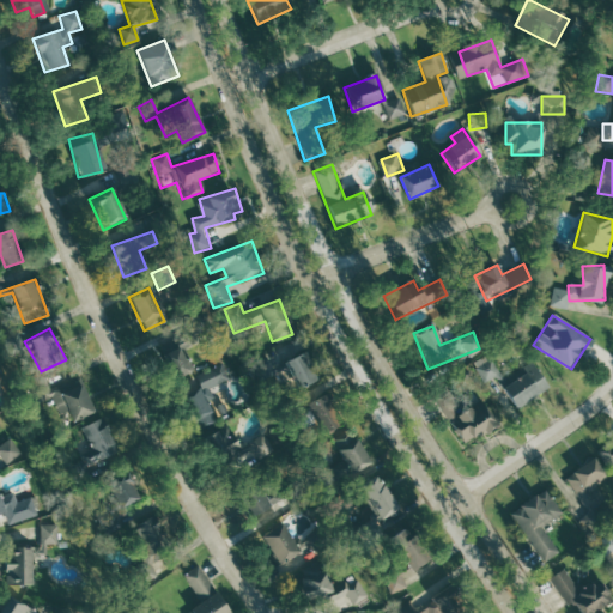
[(181,350),(196,343),(193,332),(157,346),(171,378),(189,371),(181,350)]
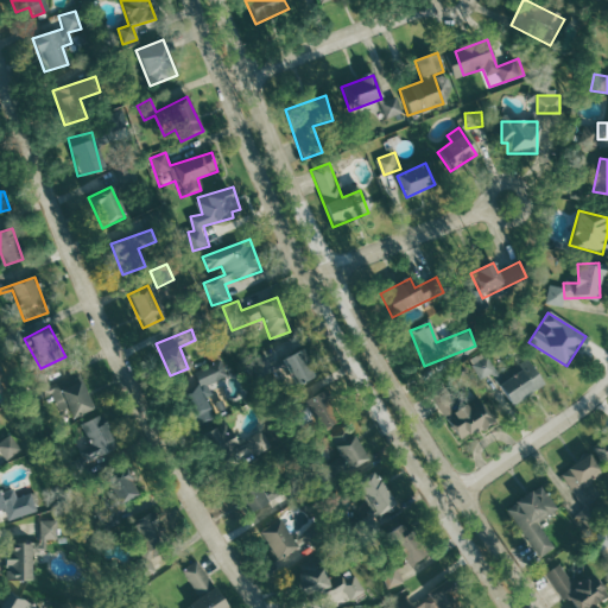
[(315,373),(301,347),(268,366),(263,355),(251,362),(260,379),(283,366),(293,385),(315,373)]
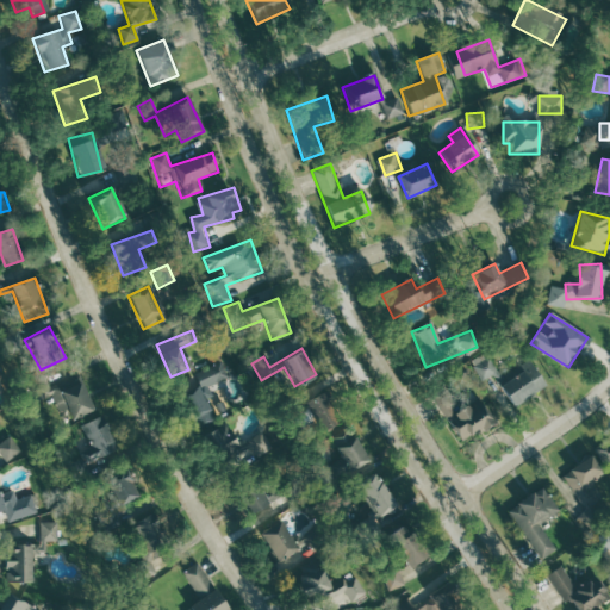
[(545,385),(529,360),(500,378),(486,355),(472,365),(483,380),(493,374),(514,405),(545,385)]
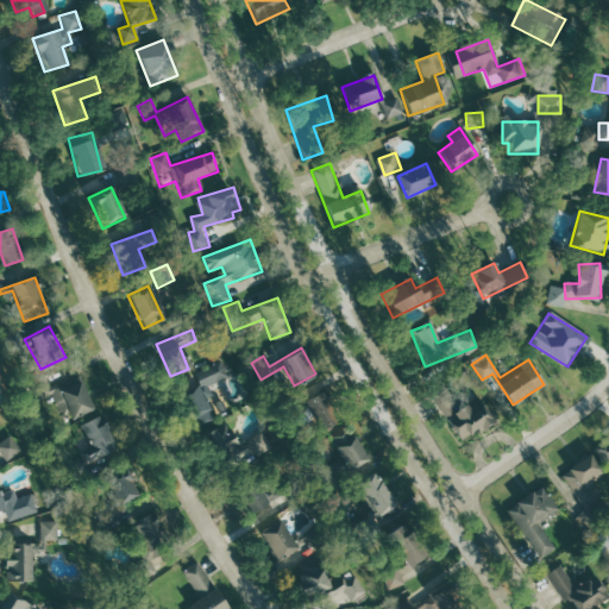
[(193,372),(200,388),(227,376),(220,360),(193,372)]
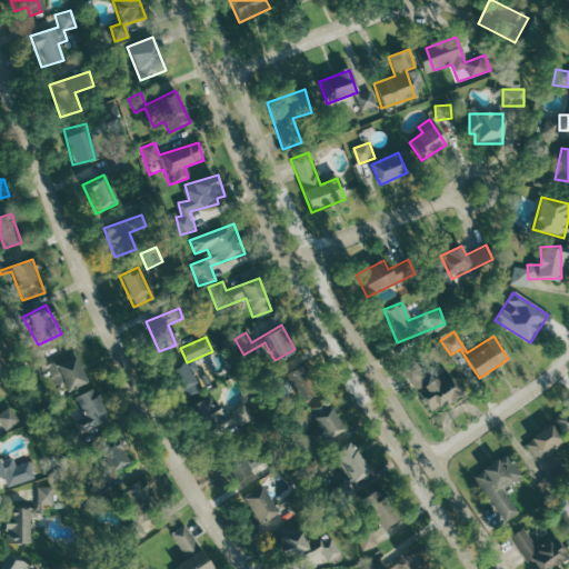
[(47,367),(59,395),(86,382),(73,355),(47,367)]
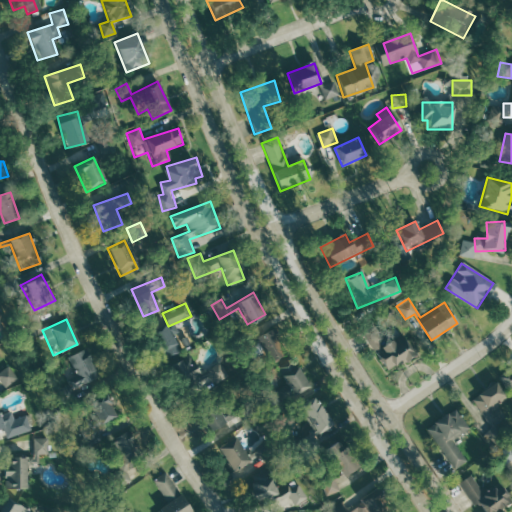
[(181,352),(165,324),(150,332),(165,360),(181,352)]
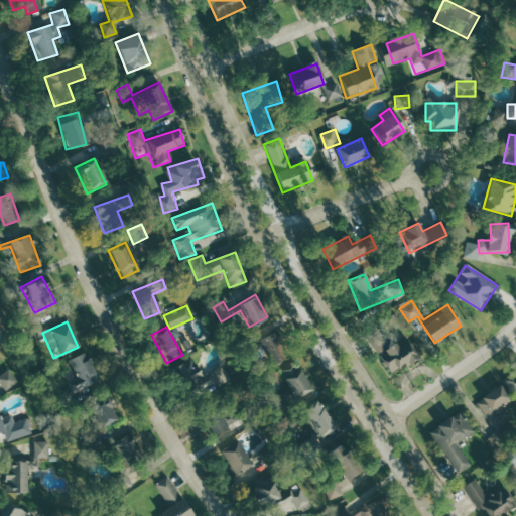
[(286,356),(272,331),(256,341),(270,365),(286,356)]
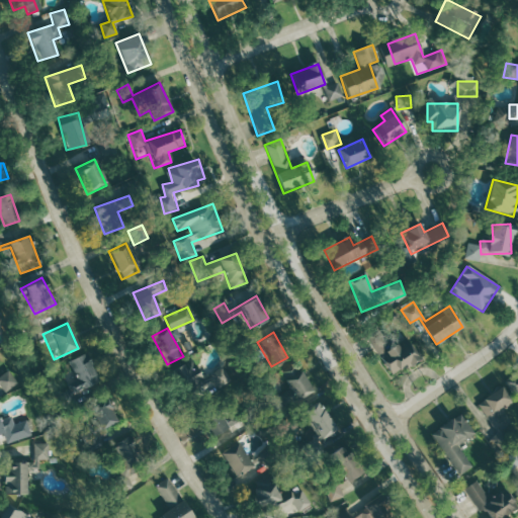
[(391,375),(419,361),(408,338),(378,352),(391,375)]
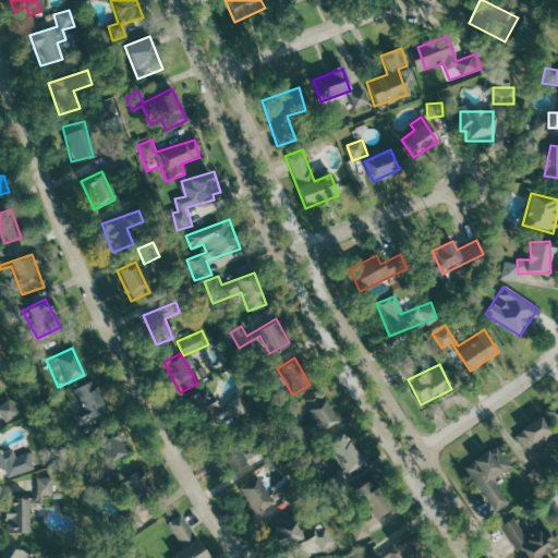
[(71,390),(87,420),(107,409),(91,379),(71,390)]
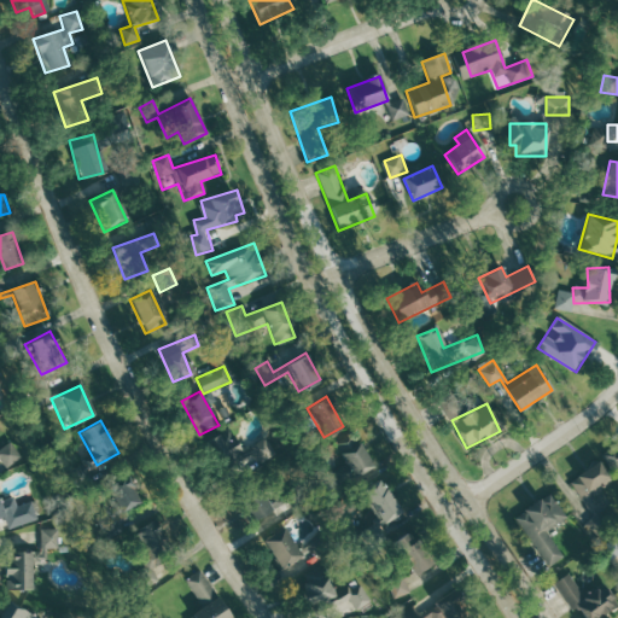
[(242,458),(232,430),(203,439),(213,467),(242,458)]
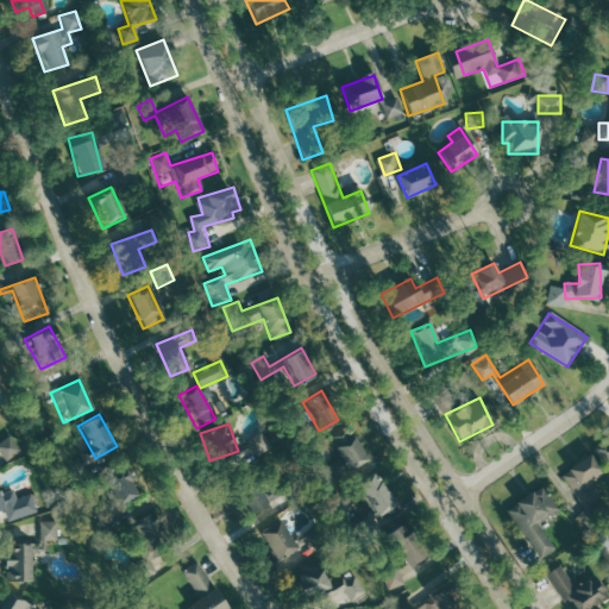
[(330,437),(340,457),(327,464),(333,476),(365,459),(350,427),(330,437)]
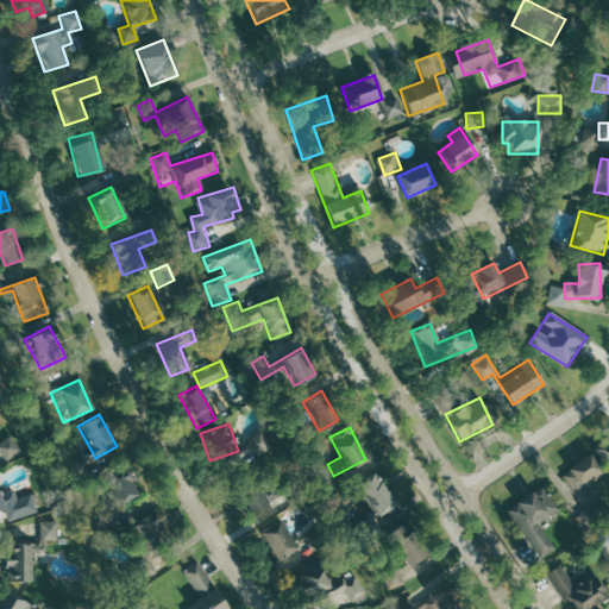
[(608,435),(591,446),(608,475),(608,435)]
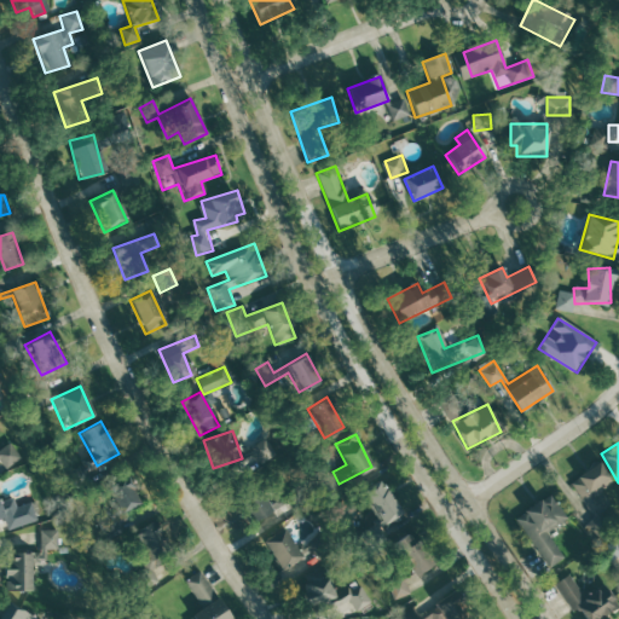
[(0,460),(3,467),(18,461),(12,445),(0,450),(0,460)]
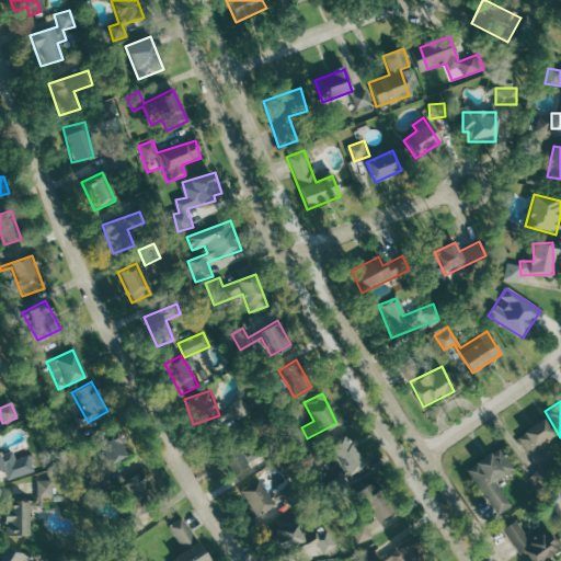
[(515,436),(537,469),(530,472),(539,485),(554,476),(545,460),(552,456),(544,442),(553,435),(542,419),(515,436)]
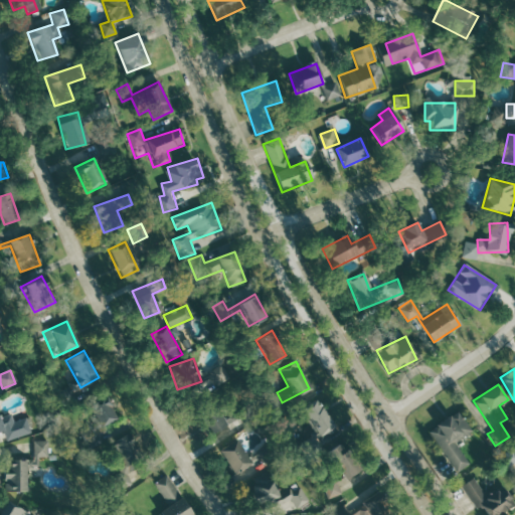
[(117,418),(105,394),(87,403),(99,427),(117,418)]
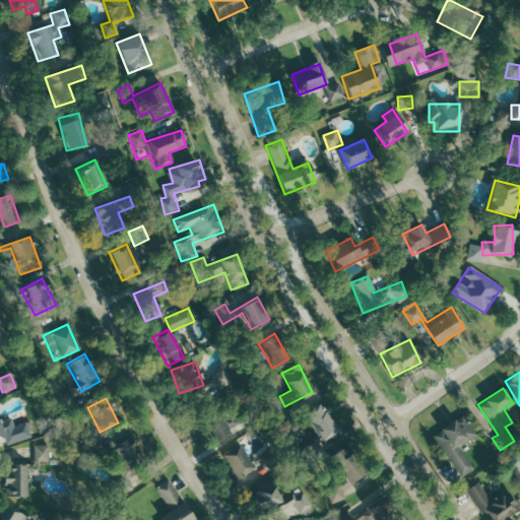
[(305,411),(318,440),(335,432),(322,403),(305,411)]
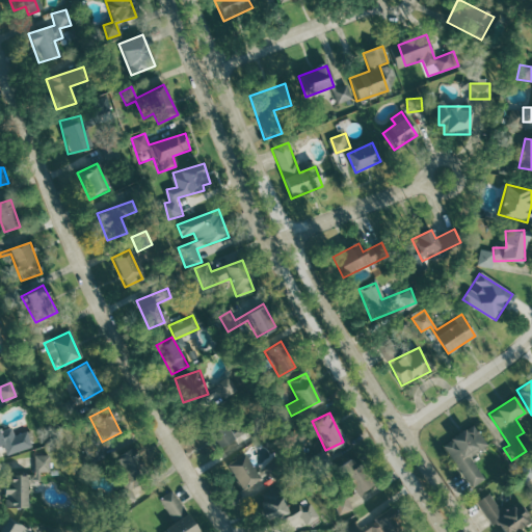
[(235,437),(221,417),(204,429),(217,449),(235,437)]
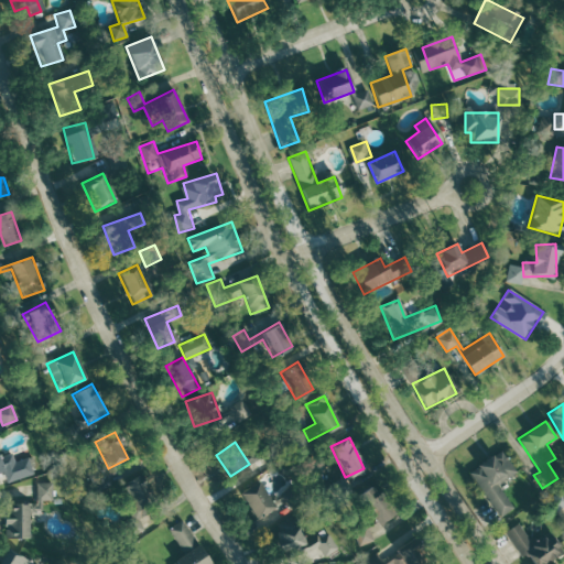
[(514,474),(501,449),(469,469),(497,517),(512,508),(498,483),(514,474)]
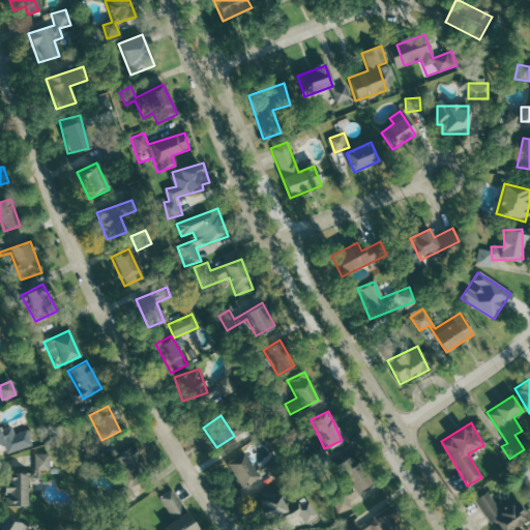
[(0,429),(0,444),(3,444),(5,452),(29,447),(25,430),(13,433),(11,425),(0,429)]
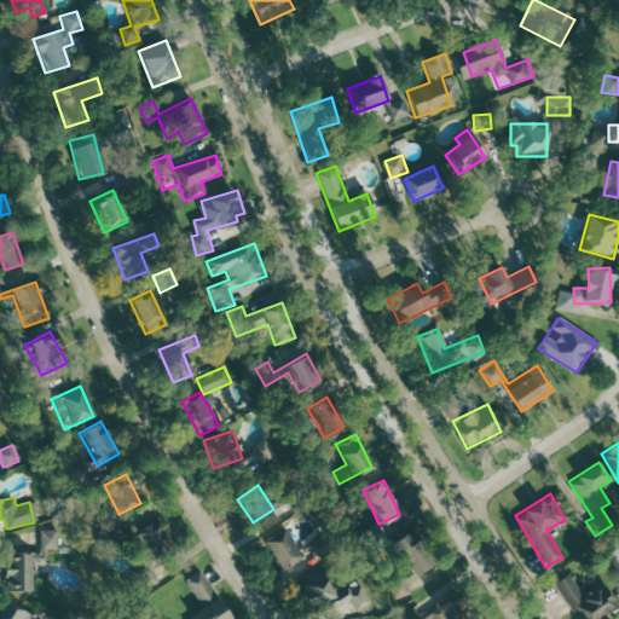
[(146,566),(132,573),(142,591),(157,583),(150,568),(173,557),(156,521),(131,533),(146,566)]
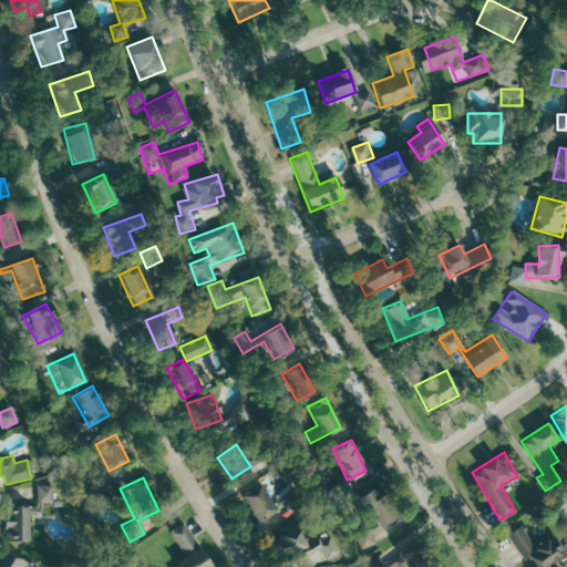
[(277,509),(258,484),(240,496),(258,523),(277,509)]
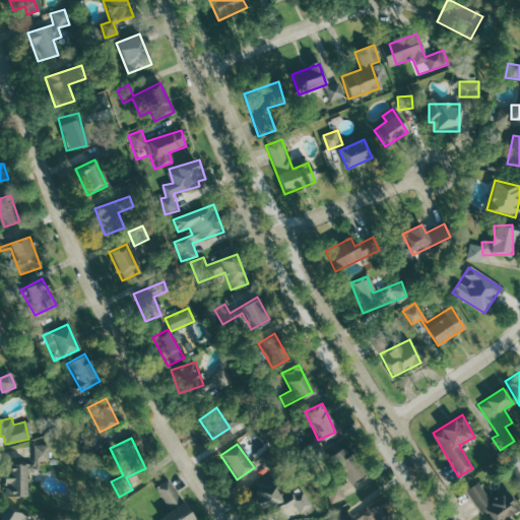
[(34,445),(34,462),(47,462),(47,445),(34,445)]
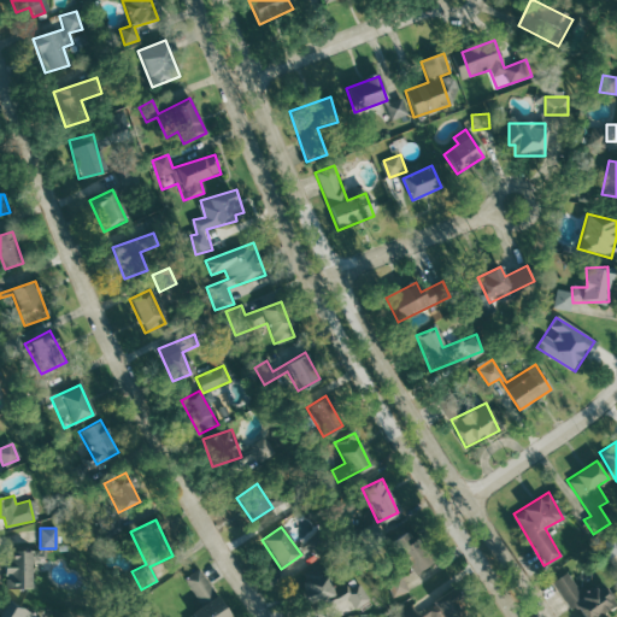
[(388,542),(411,575),(432,562),(409,528),(388,542)]
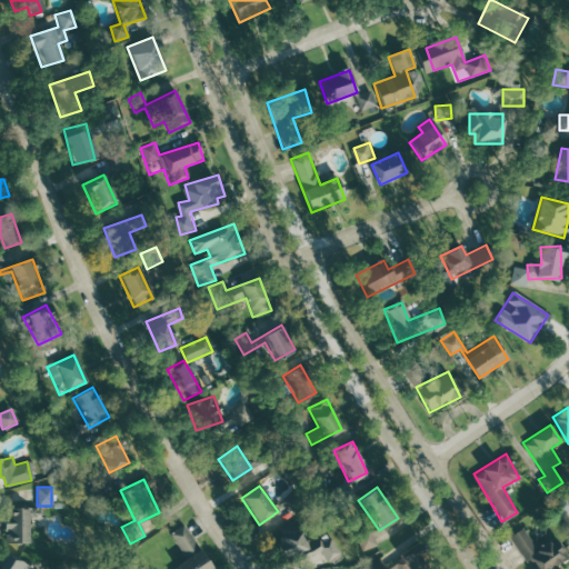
[(568,499),(566,495),(551,503),(560,517),(568,510),(568,499)]
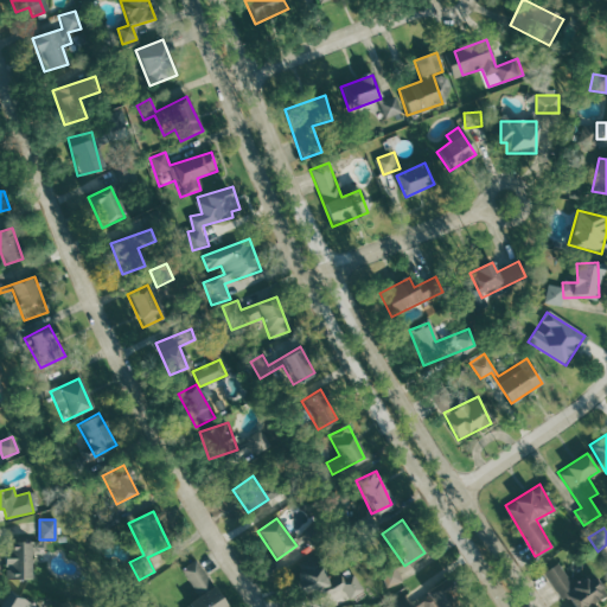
[(4,542),(4,580),(32,580),(32,542),(4,542)]
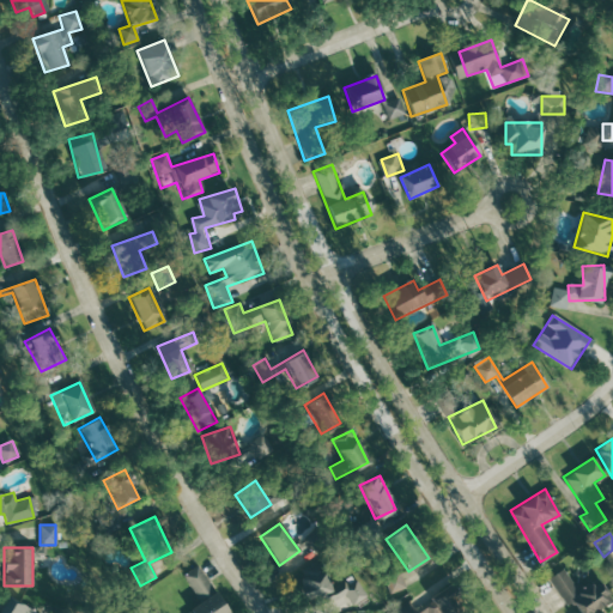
[(332,590),(322,563),(296,571),(305,601),(326,594),(331,608),(364,598),(358,581),(332,590)]
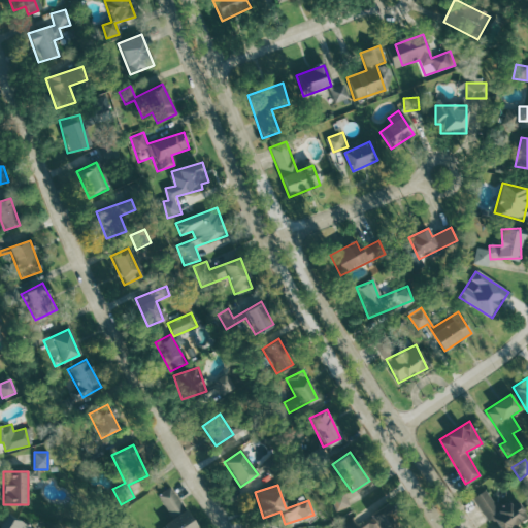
[(195,527),(170,487),(157,495),(172,520),(158,527),(195,527)]
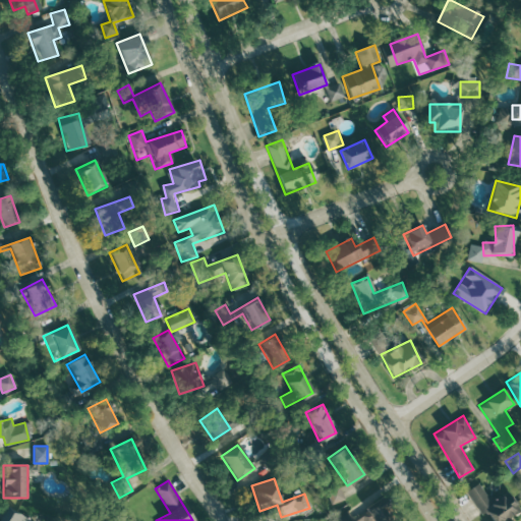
[(343,499),(338,485),(326,490),(331,504),(343,499)]
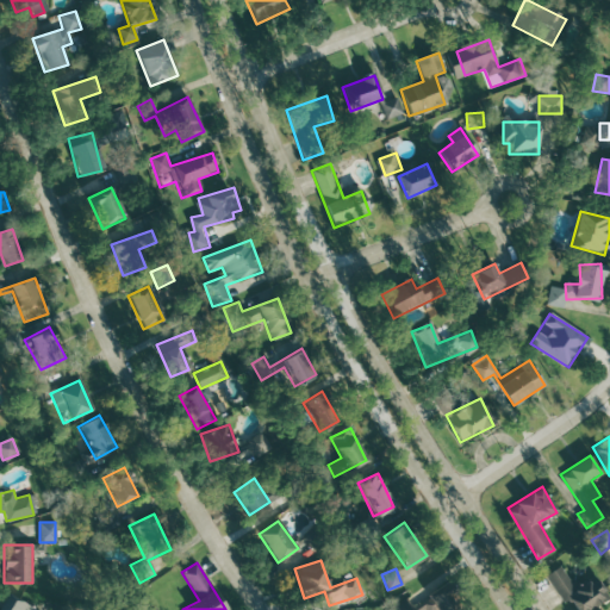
[(586,609),(608,599),(598,579),(566,593),(574,609),(586,609)]
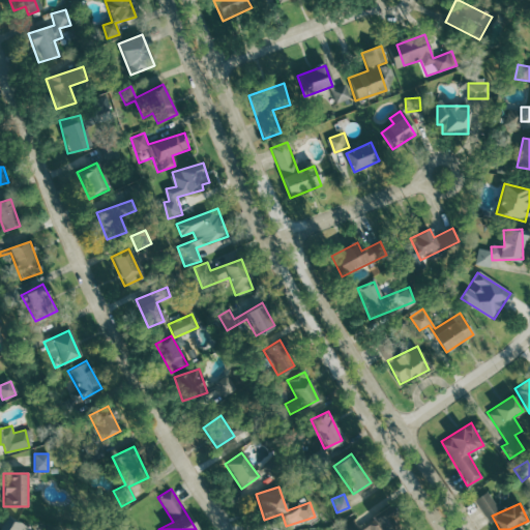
[(357,525),(354,520),(341,527),(342,529),(372,529),(379,526),(381,529),(392,529),(401,526),(389,506),(357,525)]
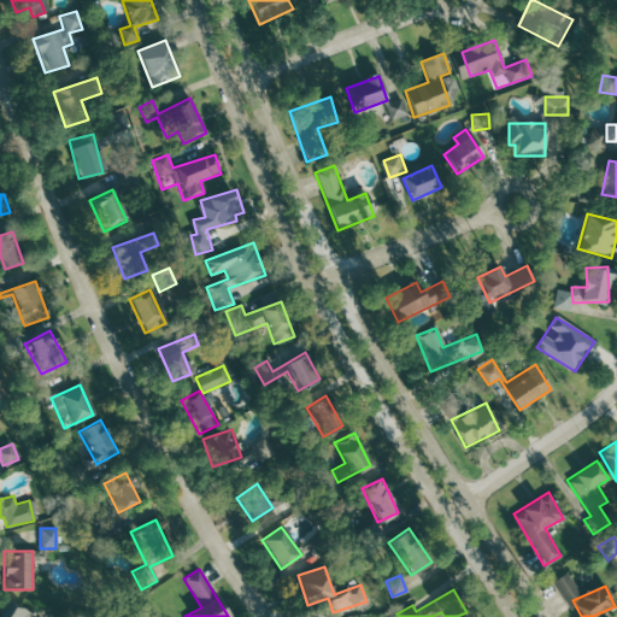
[(31,616),(34,615),(6,600),(0,611),(0,616),(31,616)]
